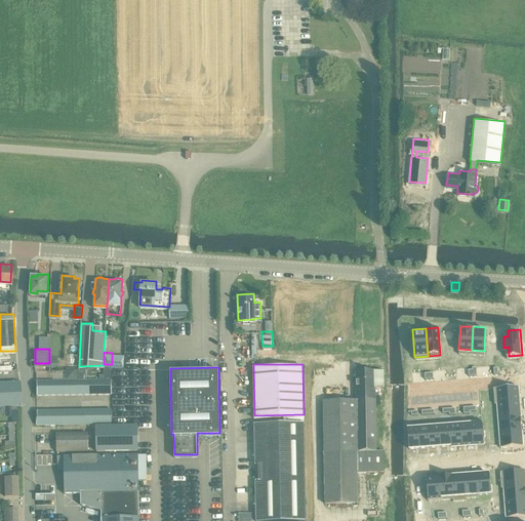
[(19,379),(0,379),(0,403),(21,402),(19,379)]
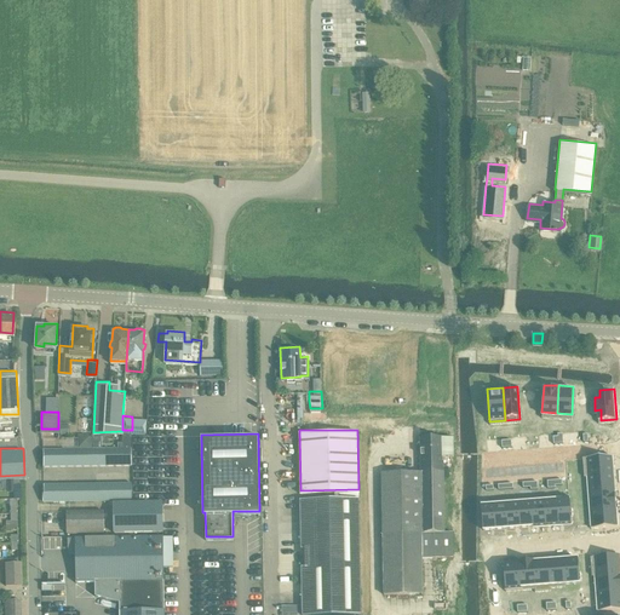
[(612,453),(585,455),(587,472),(613,471),(612,453)]
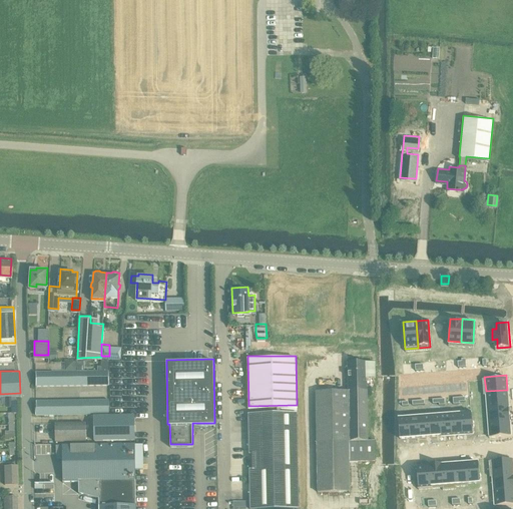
[(507,390),(486,391),(487,406),(508,404),(507,390)]
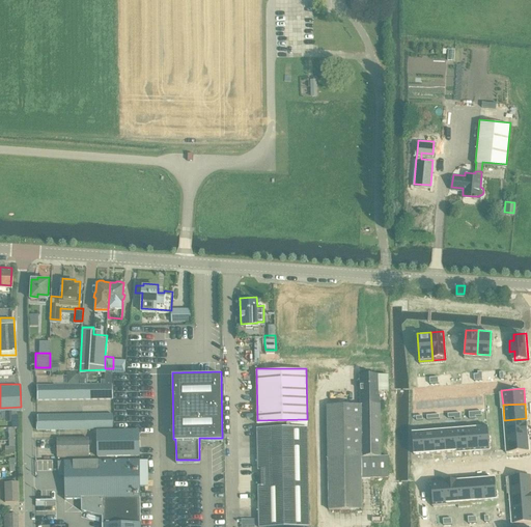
[(526,418),(504,420),(505,435),(527,433),(526,418)]
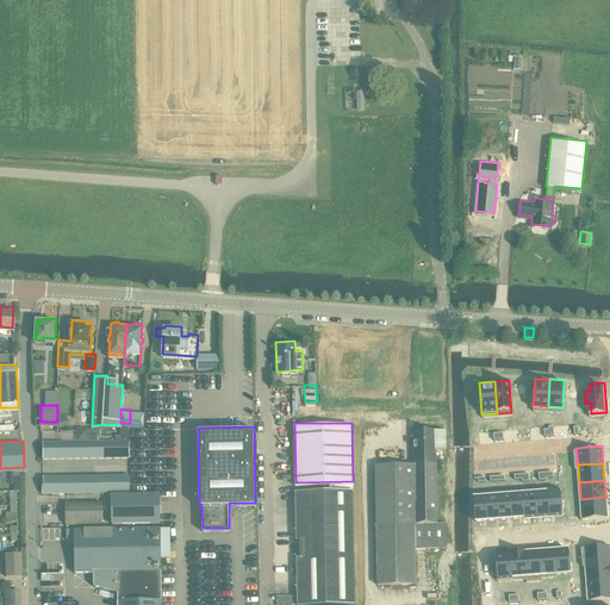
[(353,487),(294,488),(296,536),(299,536),(300,554),(297,554),(297,603),(355,602),(353,487)]
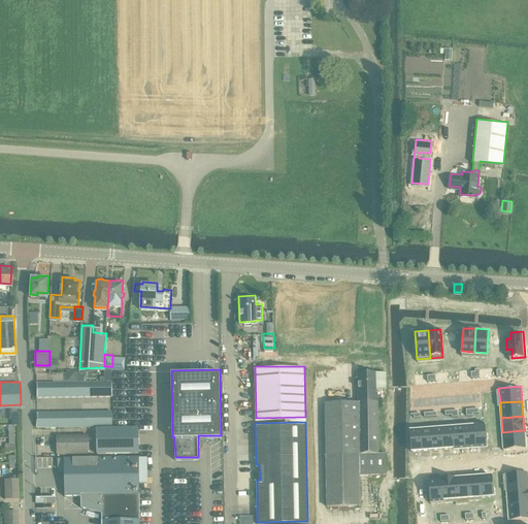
[(485,422),(473,423),(474,444),(486,443),(485,422)]
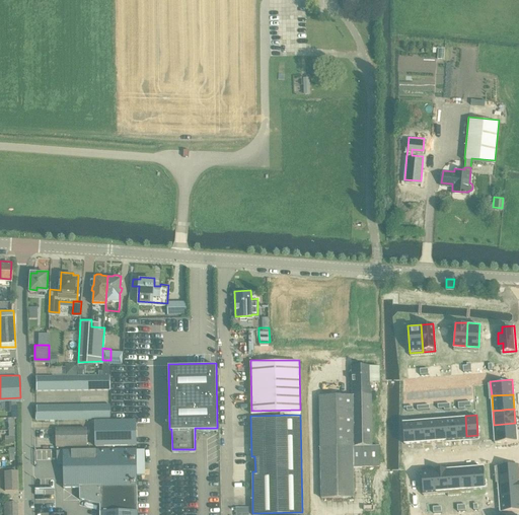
[(465,416),(455,417),(456,437),(466,436),(465,416)]
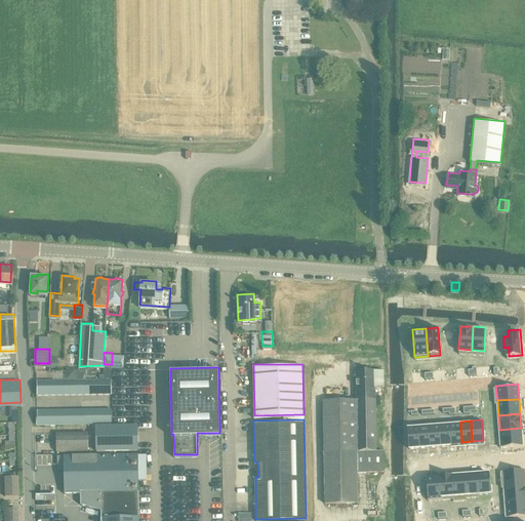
[(137,422),(96,423),(96,448),(137,447),(137,422)]
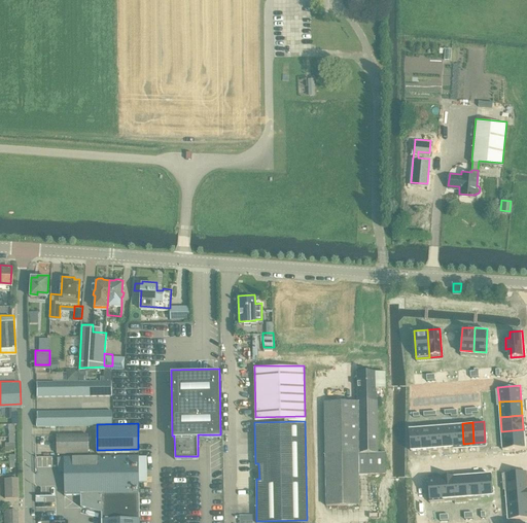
[(452,423),(441,424),(443,446),(453,445),(452,423)]
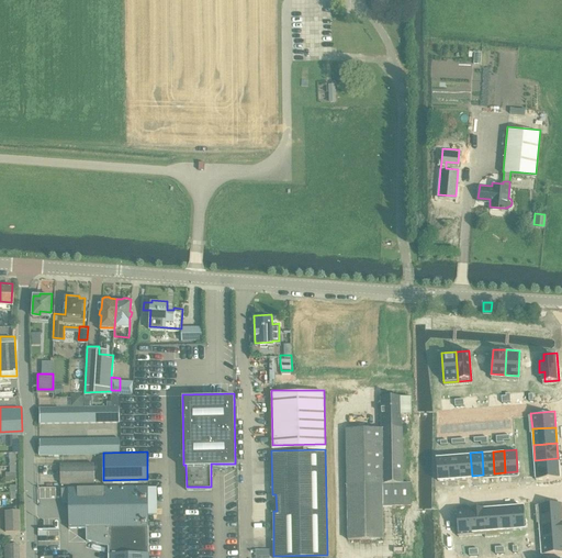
[(493,452),(482,452),(483,475),(494,473),(493,452)]
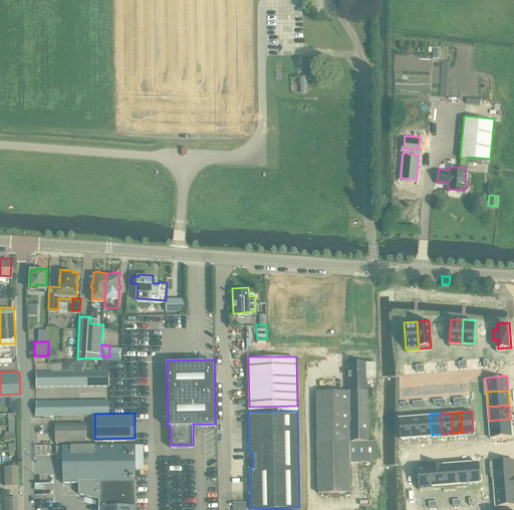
[(430,414),(420,415),(422,435),(432,435),(430,414)]
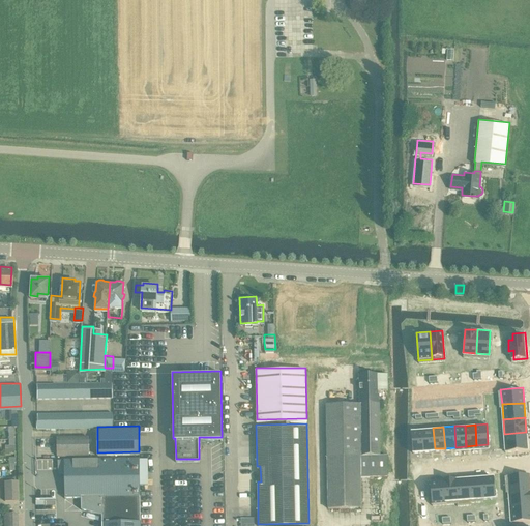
[(433,428),(422,429),(424,449),(435,448),(433,428)]
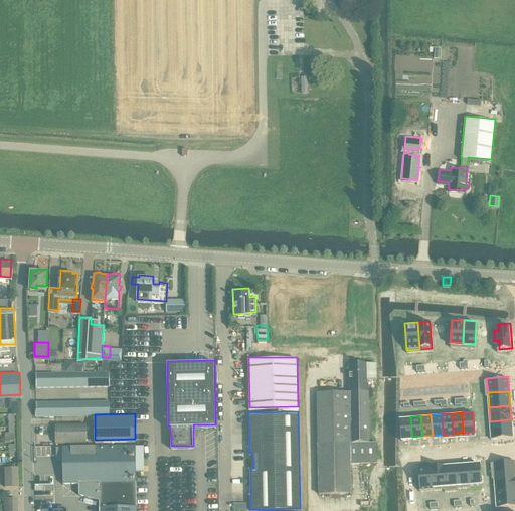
[(410,416),(399,417),(401,438),(412,437),(410,416)]
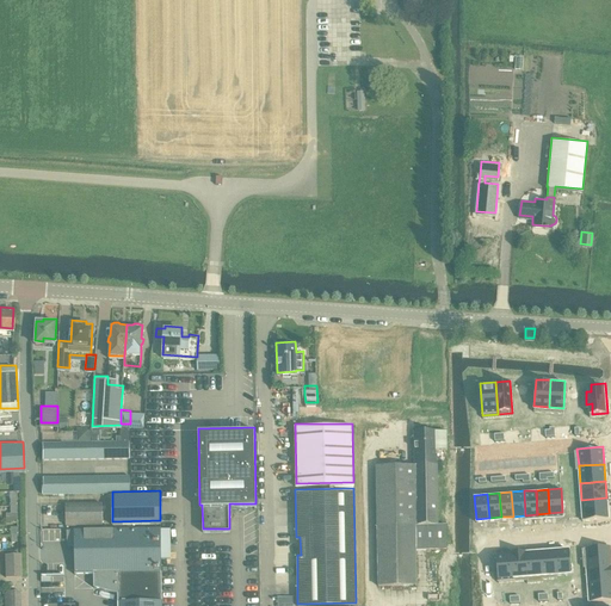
[(606,498),(581,500),(582,518),(609,515),(606,498)]
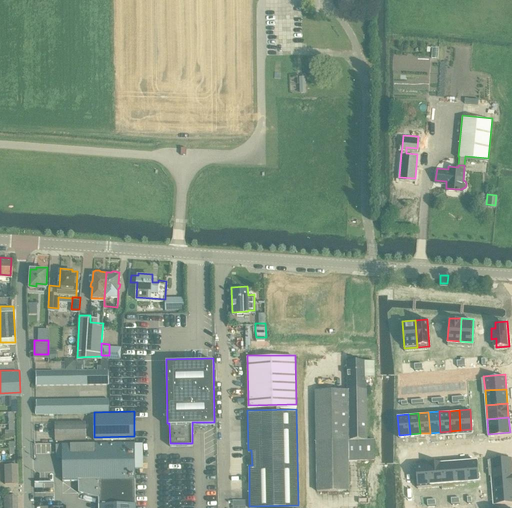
[(85,419),(55,420),(56,438),(85,437),(85,419)]
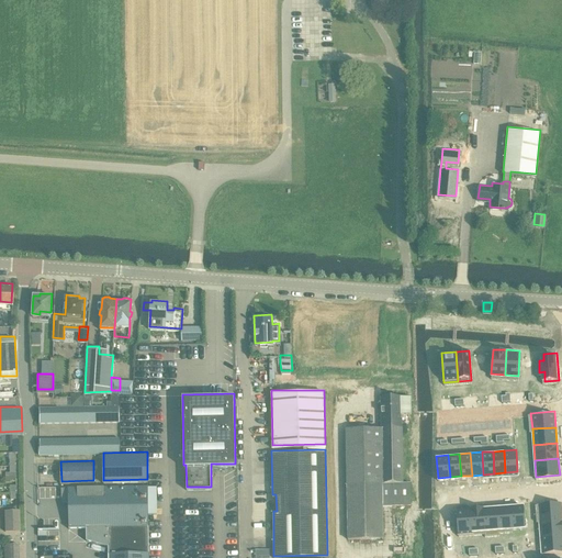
[(9,468),(6,468),(6,476),(14,476),(14,469),(14,462),(9,462),(9,468)]
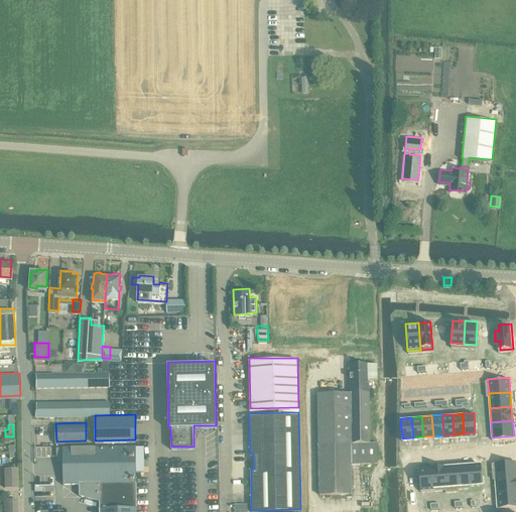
[(135,511),(134,443),(55,445),(56,458),(62,460),(63,482),(79,482),(80,494),(99,499),(99,511),(135,511)]
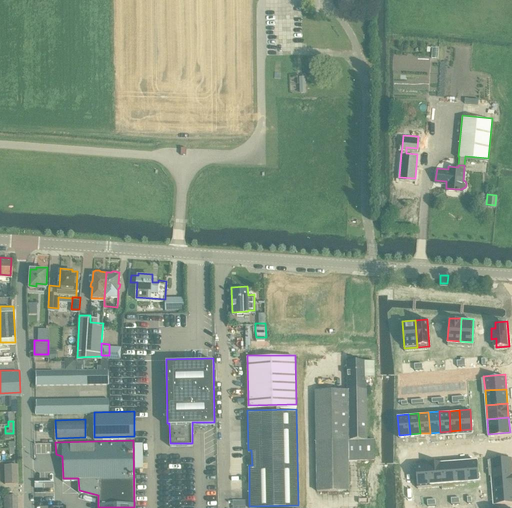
[(511,462),(511,455),(490,457),(491,472),(511,470),(511,462)]
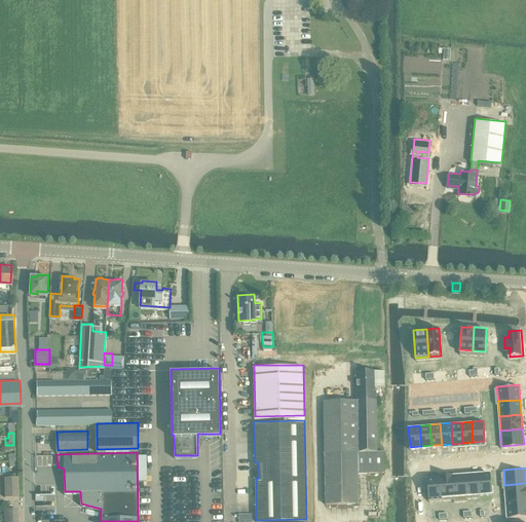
[(489,471),(477,472),(478,492),(491,491),(489,471)]
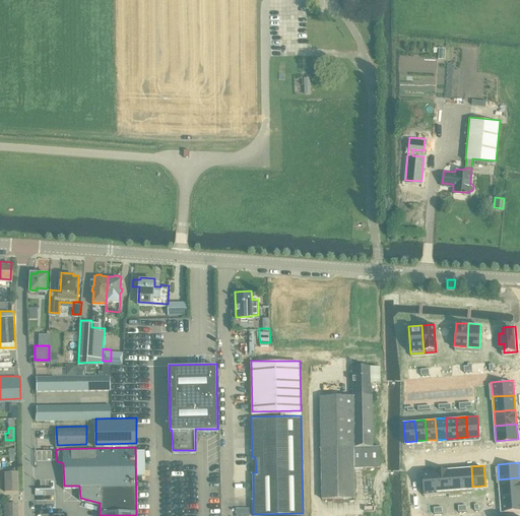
[(471,466),(459,467),(461,488),(472,487),(471,466)]
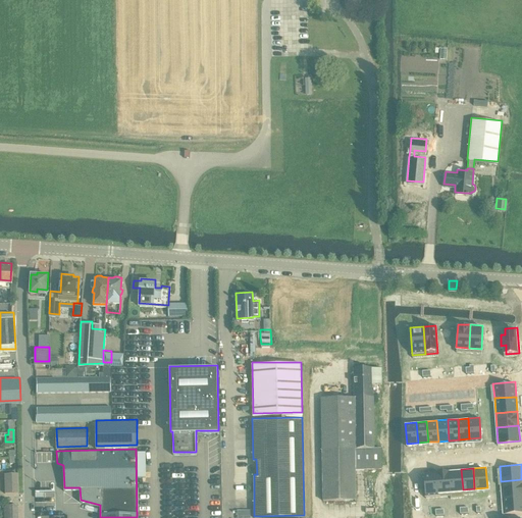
[(461,469),(449,470),(451,490),(463,489),(461,469)]
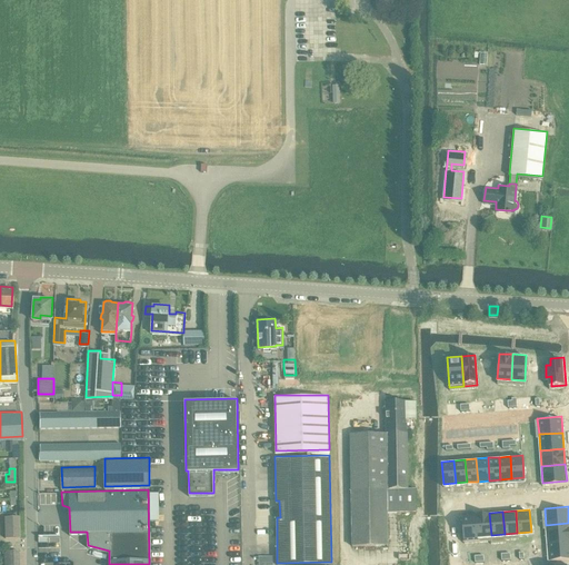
[(489,513),(476,514),(478,536),(491,535),(489,513)]
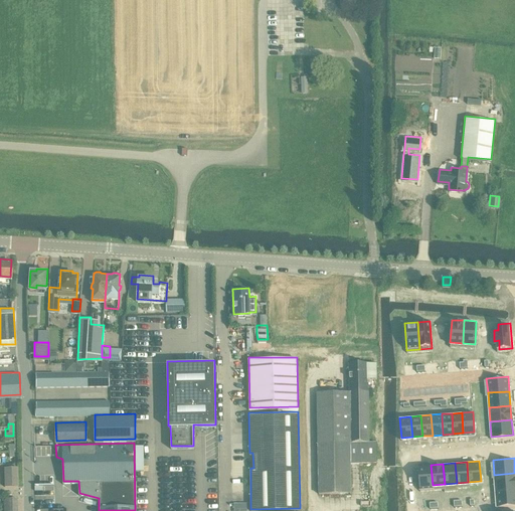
[(431,465),(418,466),(419,486),(433,485),(431,465)]
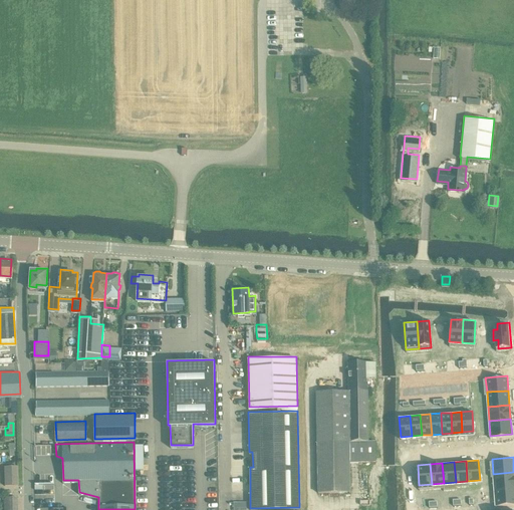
[(513,472),(493,474),(494,488),(513,486),(513,472)]
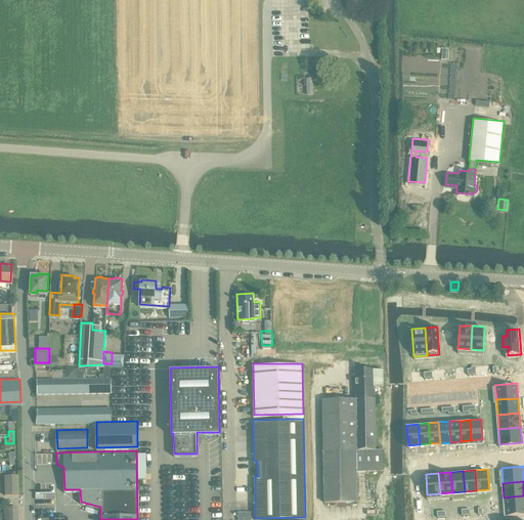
[(523,495),(504,497),(505,513),(523,511),(523,495)]
